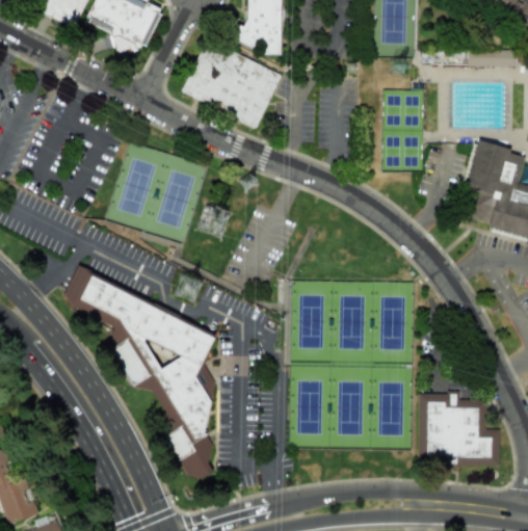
[(89,0),(27,0),(27,2),(77,26),(89,0)]
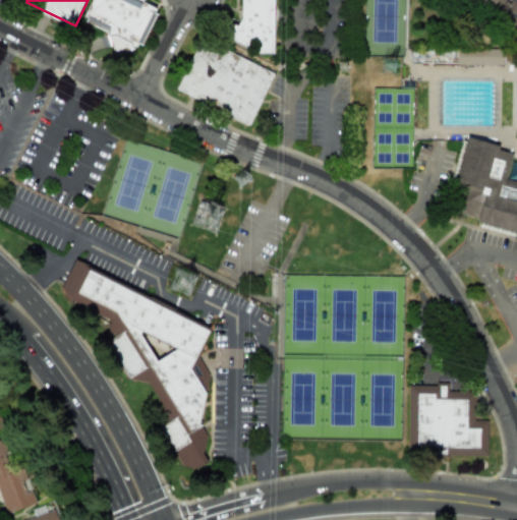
[(142,0),(94,0),(84,20),(115,35),(110,46),(137,59),(161,8),(142,0)]
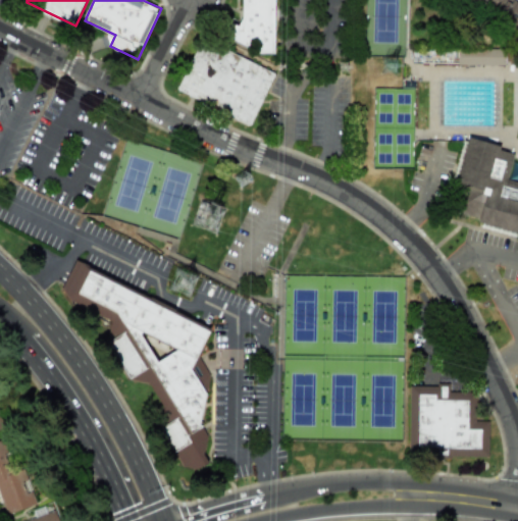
[(276,55),(276,0),(243,0),(243,25),(230,25),(230,46),(256,46),(256,55),(276,55)]
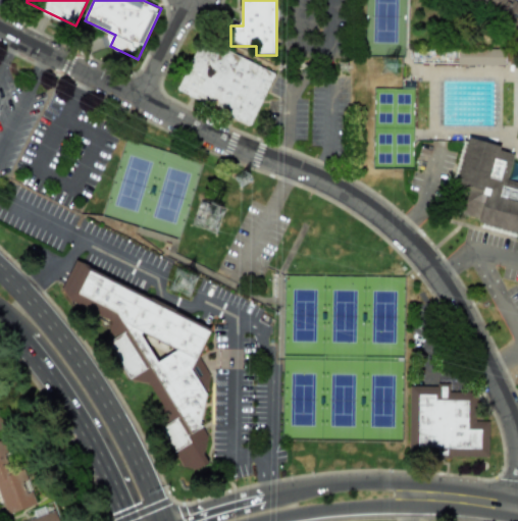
[(517,0),(468,0),(517,30),(517,0)]
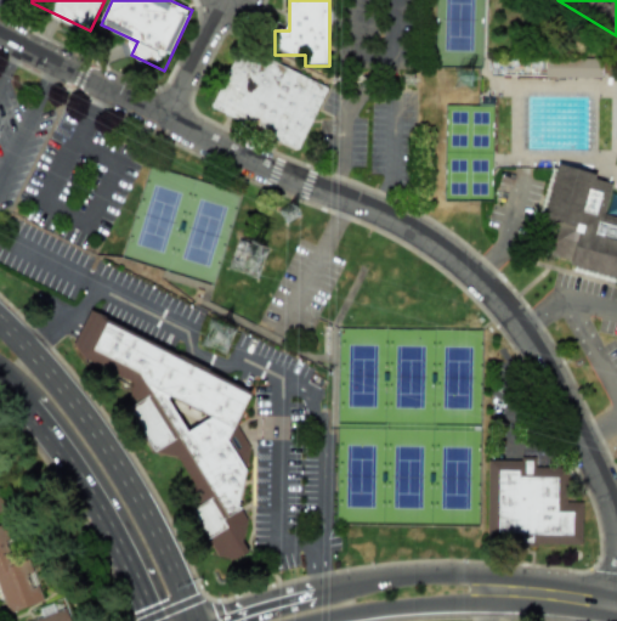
[(328,89),(239,51),(214,111),(304,148),(328,89)]
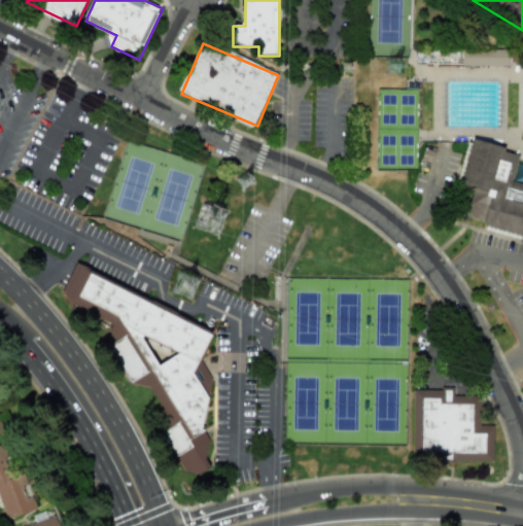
[(461,217),(522,236),(522,184),(515,181),(522,158),(507,152),(508,149),(476,139),(460,187),(469,190),(461,217)]
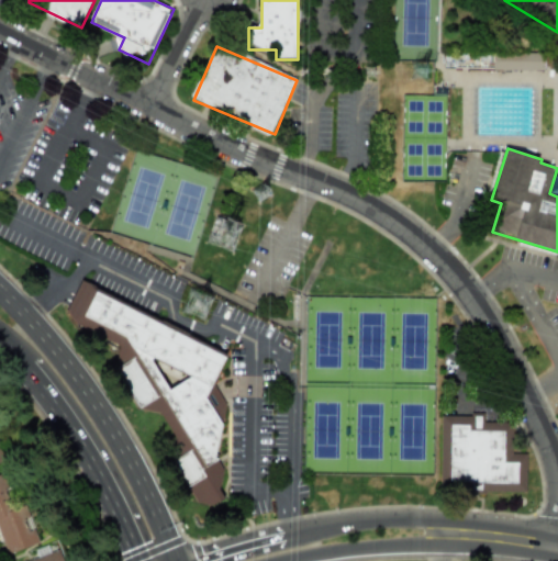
[(230,354),(82,282),(68,312),(76,324),(89,329),(90,333),(115,345),(126,365),(118,369),(137,404),(163,416),(178,444),(175,450),(180,459),(175,461),(189,487),(192,489),(198,501),(213,507),(226,500),(220,487),(227,473),(213,449),(232,412),(215,382),(230,354)]
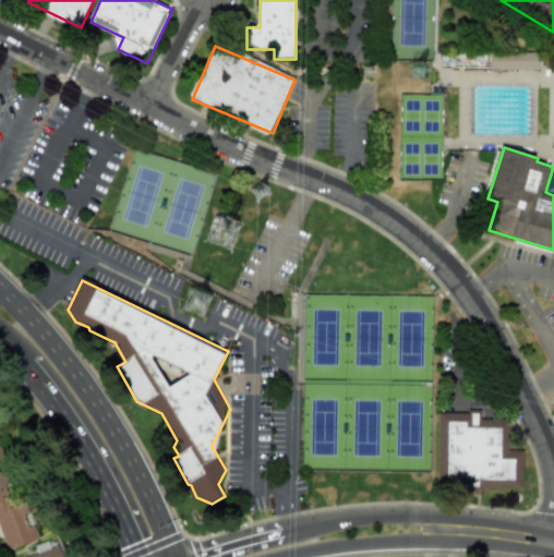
[(526,489),(526,451),(512,451),(512,421),(483,421),(483,413),(441,413),(441,459),(449,459),(449,474),(441,474),(441,483),(459,483),(459,480),(471,480),(471,489),(526,489)]
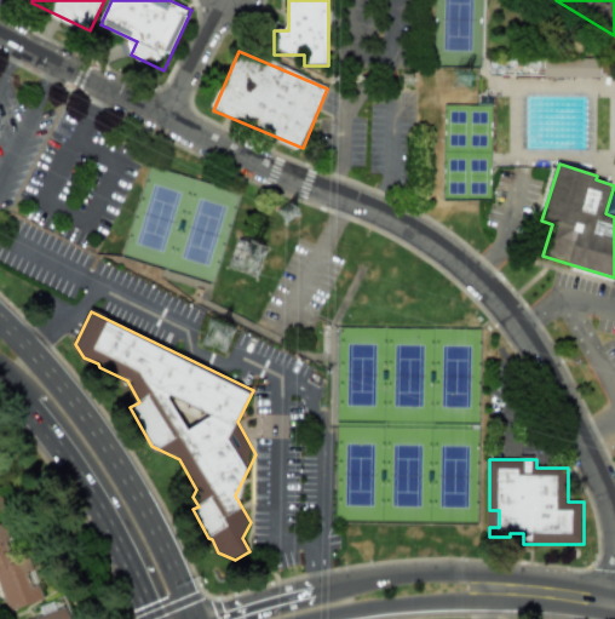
[(0,526),(0,580),(11,613),(45,601),(29,557),(21,560),(9,523),(0,526)]
